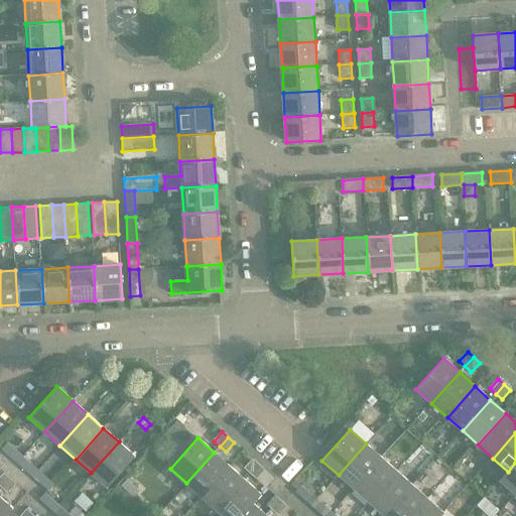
[(119,441),(91,473),(107,487),(135,457),(119,441)]
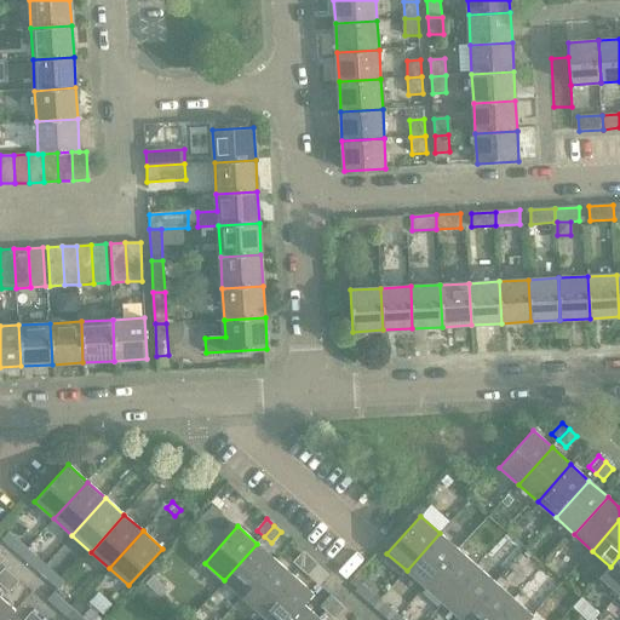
[(1,540),(21,556),(27,549),(9,533),(1,540)]
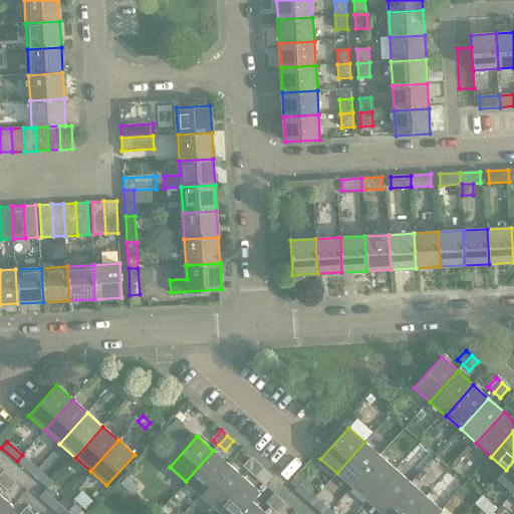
[(364,442),(337,473),(352,487),(379,456),(364,442)]
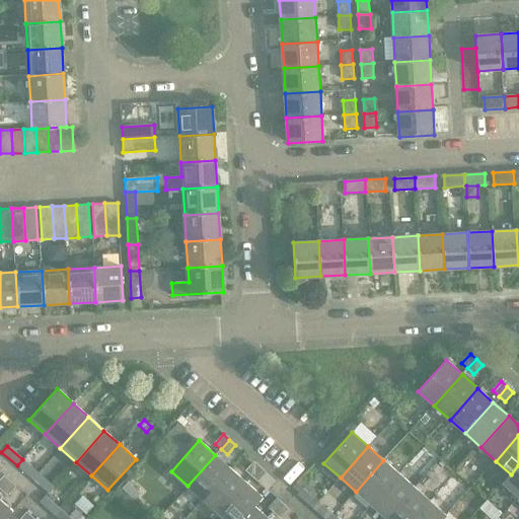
[(215,455),(188,486),(203,500),(230,468),(215,455)]
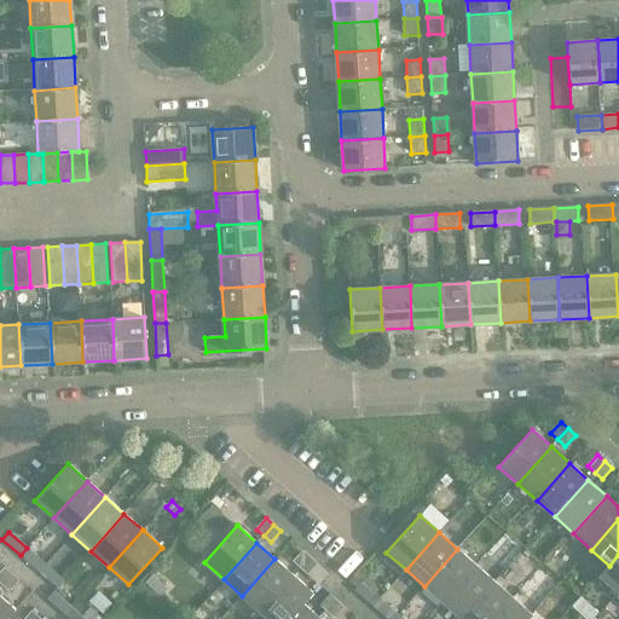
[(27,548),(21,555),(39,572),(45,565),(27,548)]
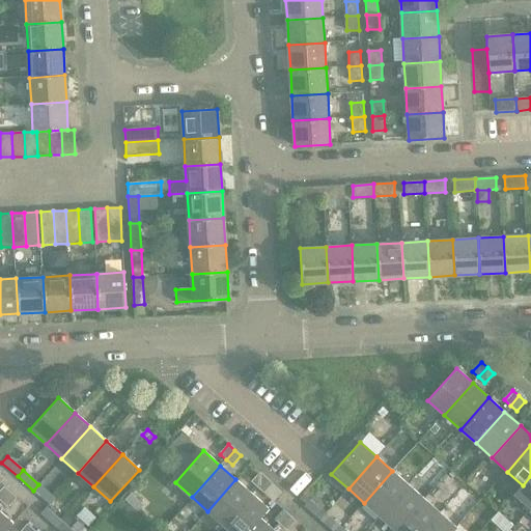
[(392,471),(364,503),(380,516),(409,484),(392,471)]
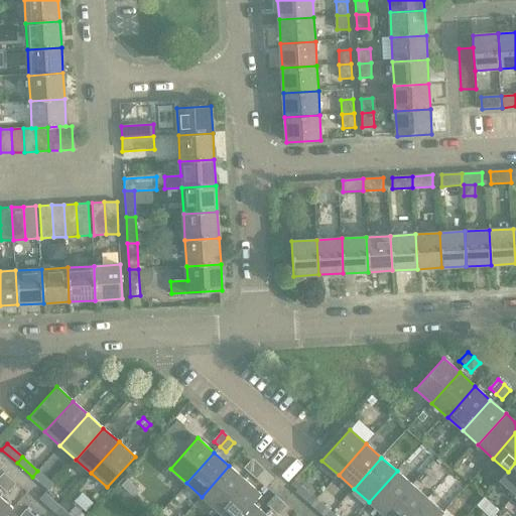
[(244,469),(250,474),(258,465),(252,459),(244,469)]
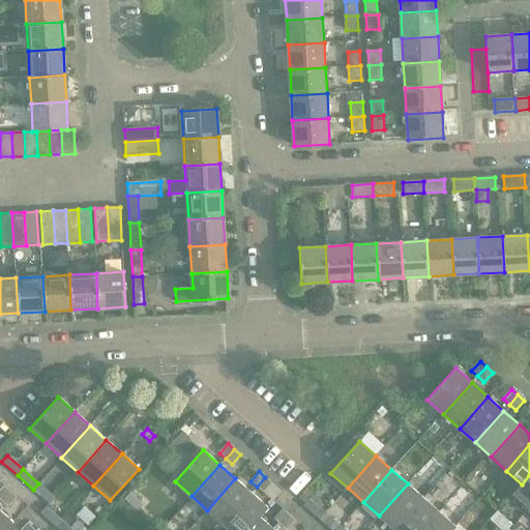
[(529,475),(522,484),(513,494),(529,508),(529,507),(529,475)]
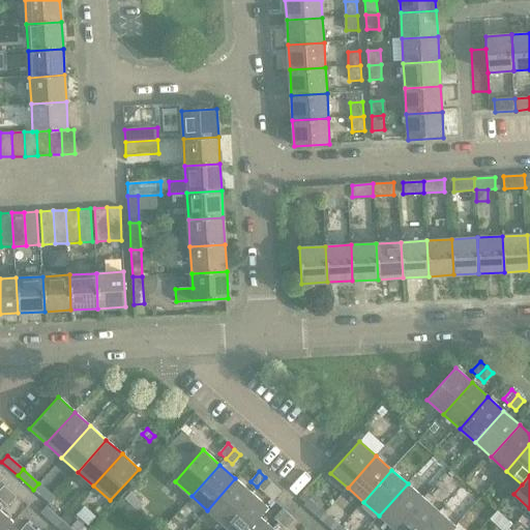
[(265,477),(257,487),(263,492),(271,482),(265,477)]
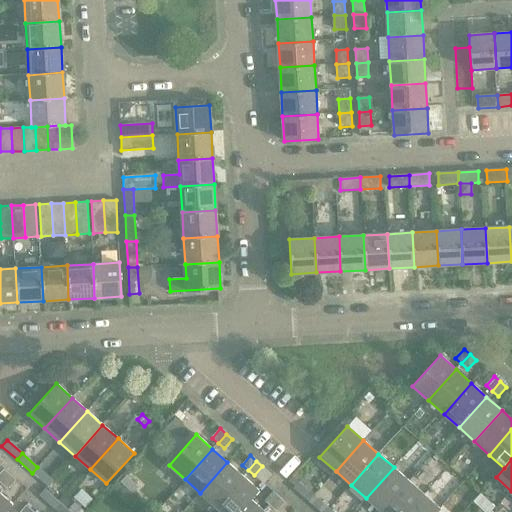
[(227,462),(200,493),(215,507),(243,476),(227,462)]
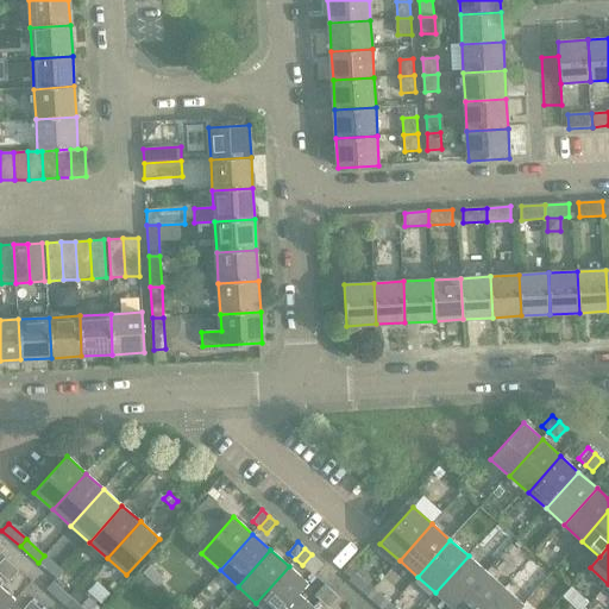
[(44,556),(38,563),(56,579),(63,572),(44,556)]
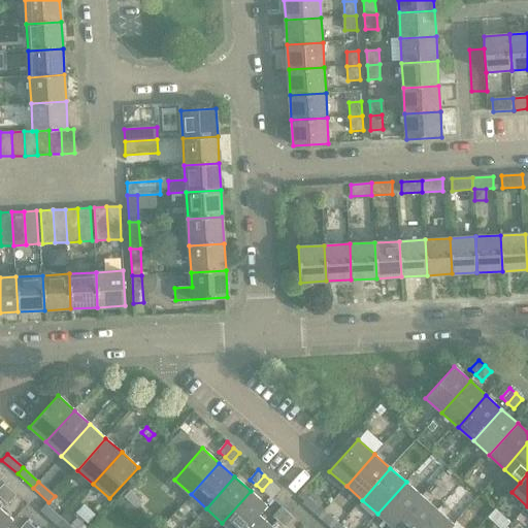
[(406,482),(377,514),(393,527),(422,496),(406,482)]
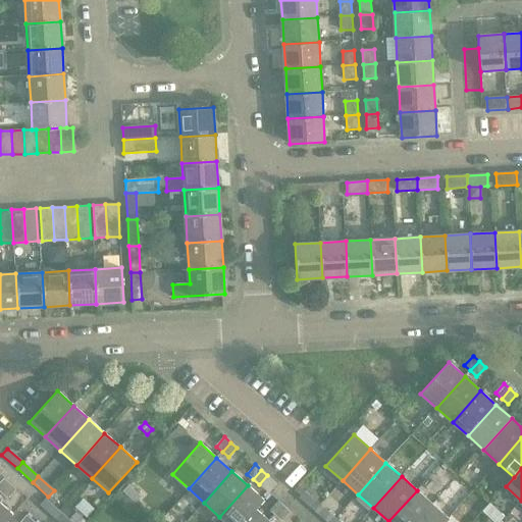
[(0,482),(0,491),(1,493),(10,484),(4,478),(0,482)]
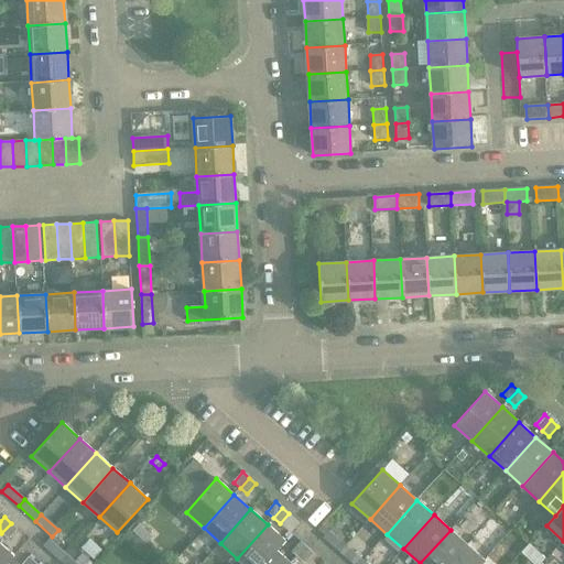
[(11,523),(1,533),(8,539),(18,529),(11,523)]
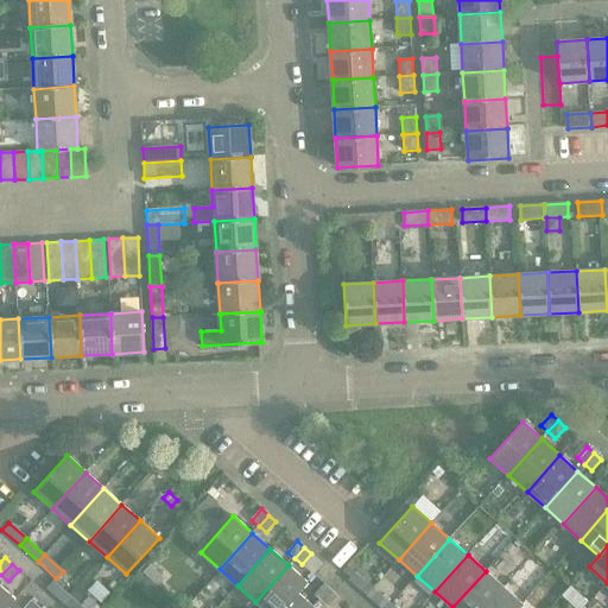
[(152,565),(145,574),(152,580),(159,572),(152,565)]
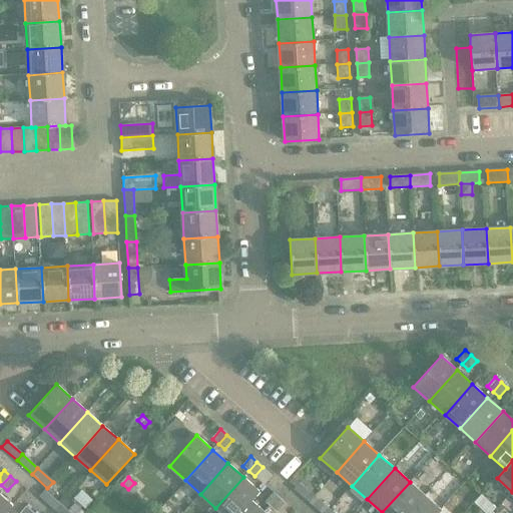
[(243,477),(215,508),(221,512),(237,512),(250,500),(251,500),(260,491),(243,477)]
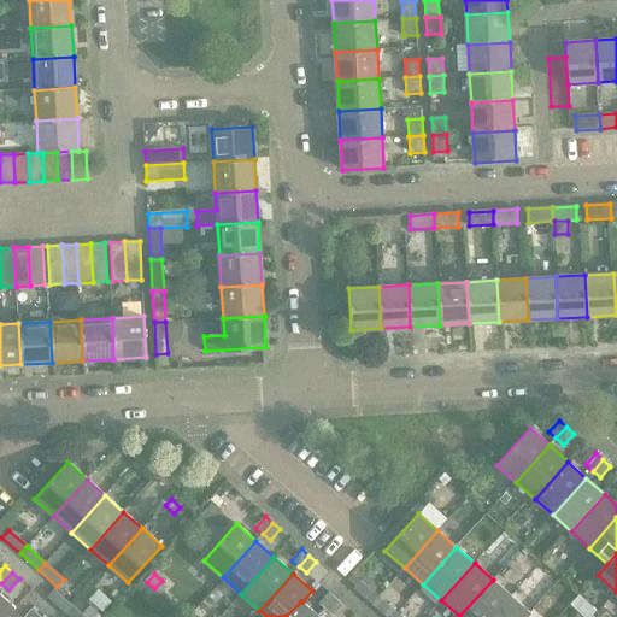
[(493,580),(459,616),(492,616),(511,597),(493,580)]
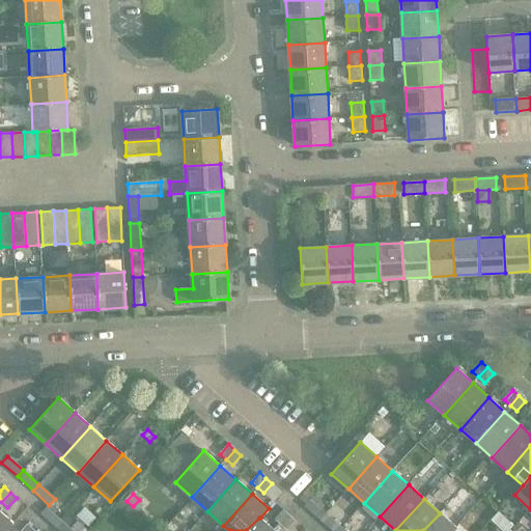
[(304,506),(319,521),(325,514),(309,500),(304,506)]
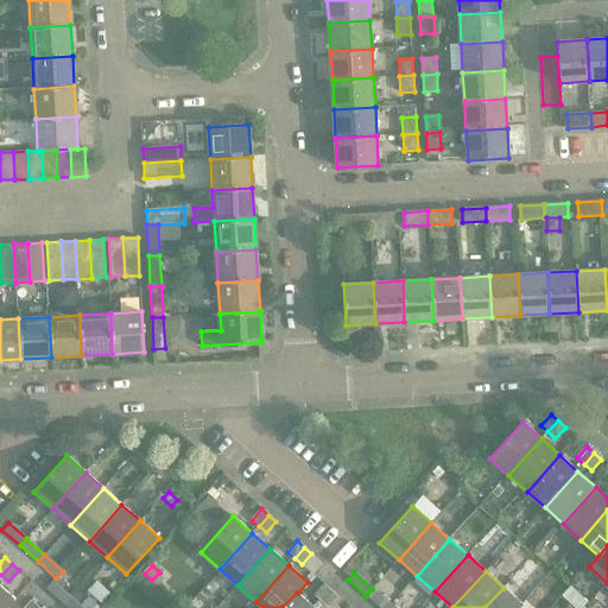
[(46,589),(64,605),(71,597),(52,582),(46,589)]
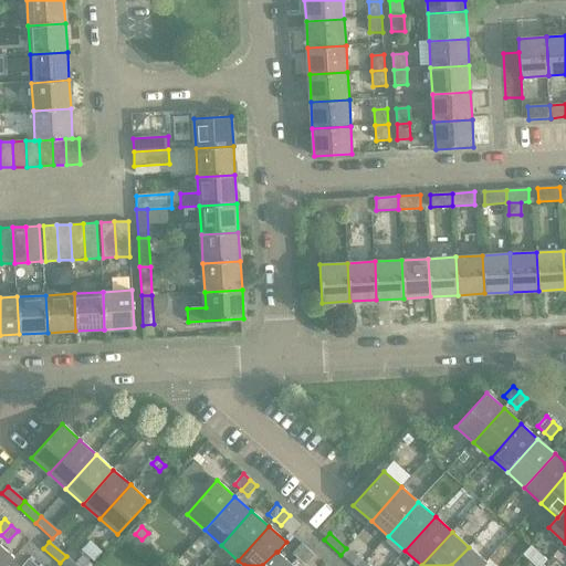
[(293,554),(300,559),(308,549),(302,544),(293,554)]
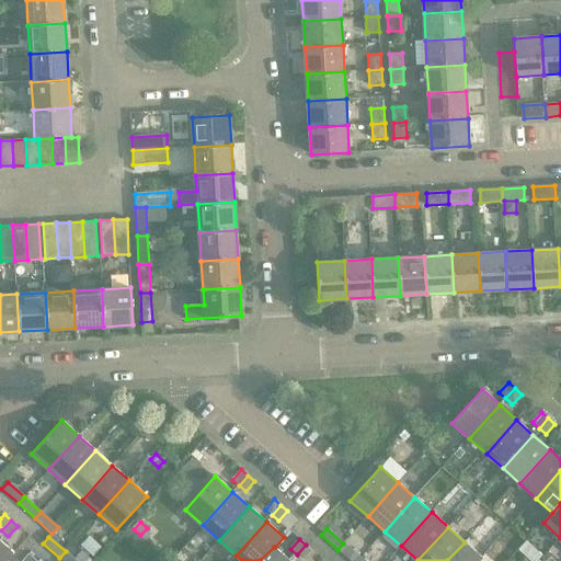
[(0,560),(6,560),(13,552),(0,540),(0,560)]
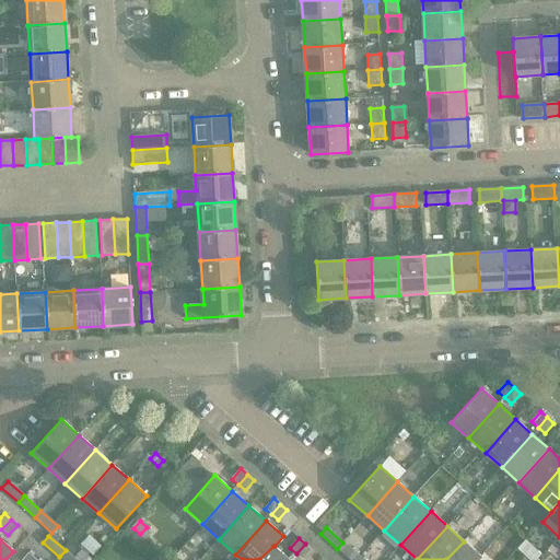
[(464,541),(446,559),(478,559),(481,557),(464,541)]
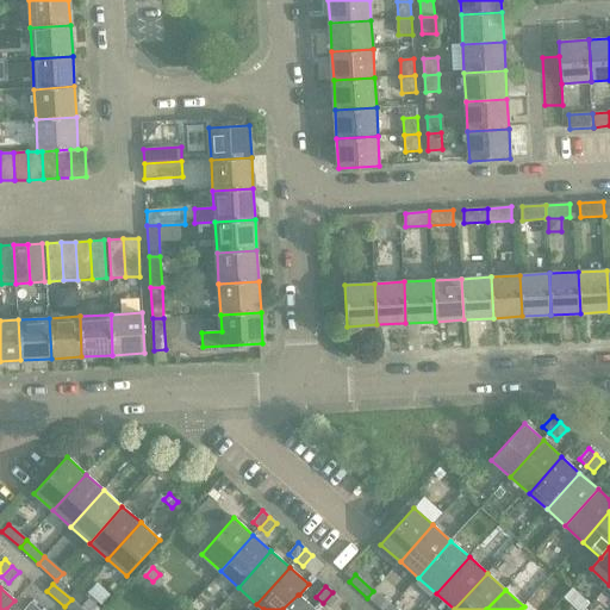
[(373,591),(367,598),(380,609),(388,609),(392,607),(373,591)]
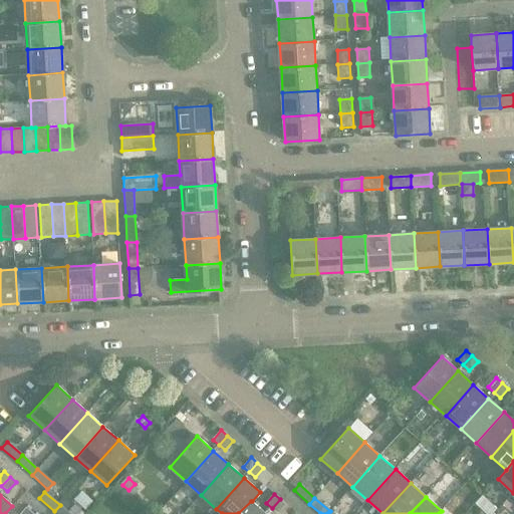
[(280,513),(287,506),(280,499),(272,508),(278,513),(280,513)]
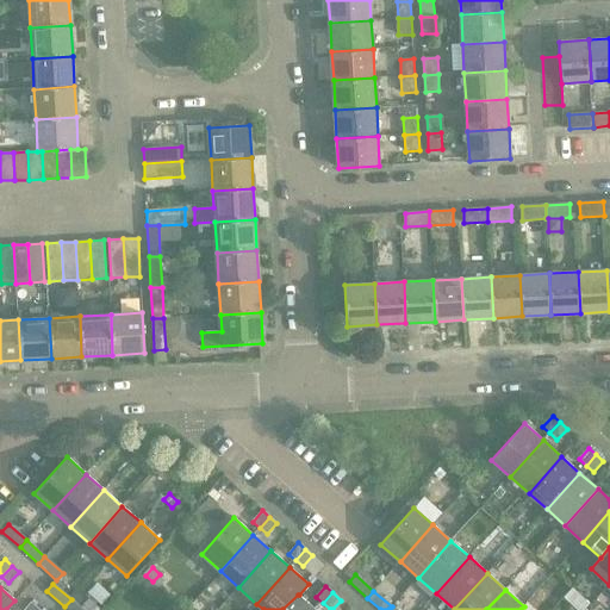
[(282,609),(315,609),(299,595),(298,595),(282,609)]
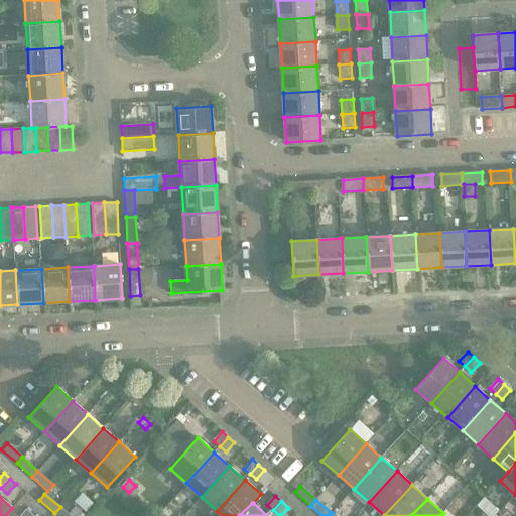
[(70,515),(60,507),(54,513),(57,515),(70,515)]
